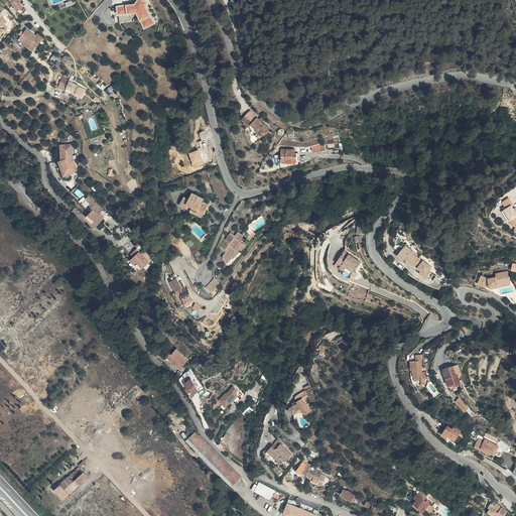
[(8,0),(15,8),(20,5),(18,2),(17,1),(15,0),(8,0)]
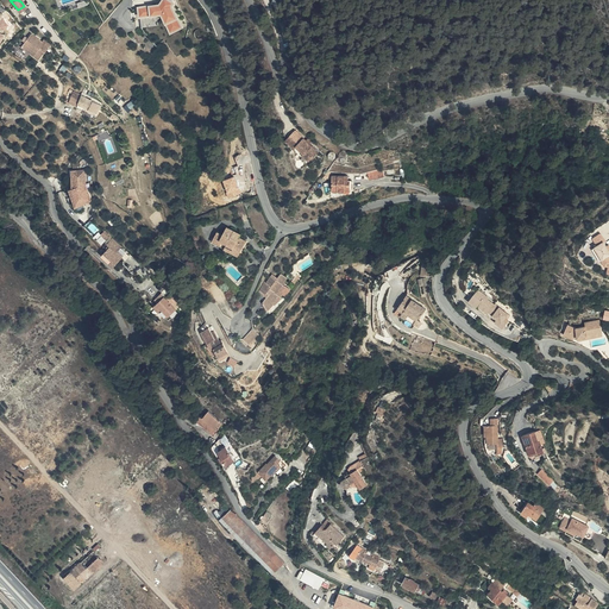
[(138,6),(139,17),(162,14),(170,33),(183,27),(173,4),(170,0),(159,0),(151,4),(138,6)]
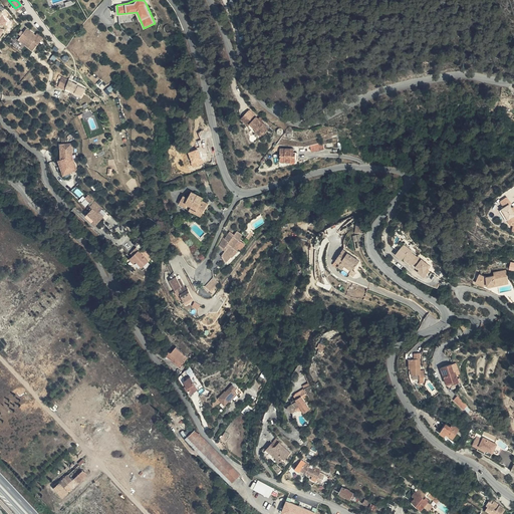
[(171,14),(162,2),(158,5),(167,17),(171,14)]
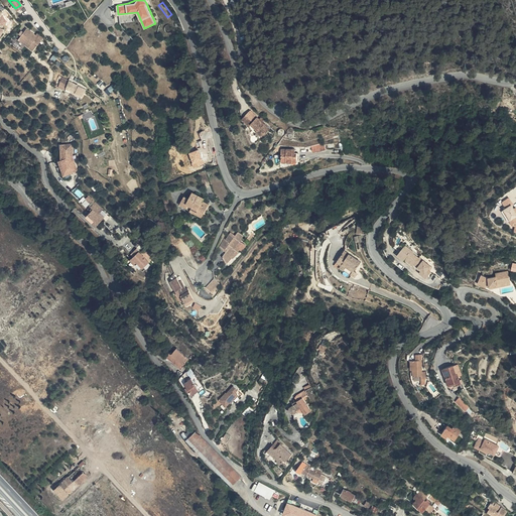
[(26,42),(30,45),(37,36),(31,32),(29,34),(21,27),(18,31),(15,34),(12,38),(22,46),(26,42)]
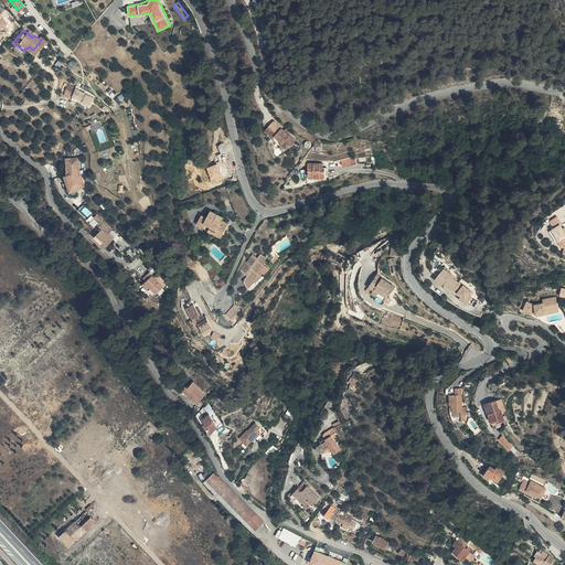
[(83,94),(70,85),(67,88),(67,91),(68,94),(80,102),(83,94)]
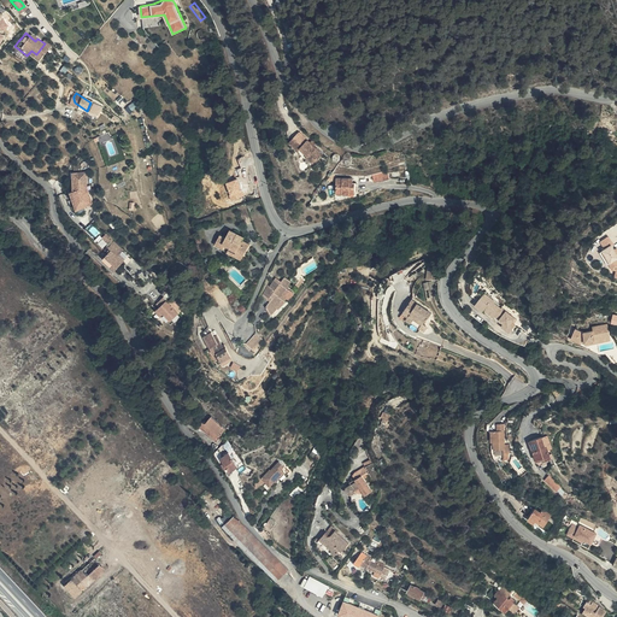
[(71,101),(71,100),(64,94),(62,98),(72,105),(71,101)]
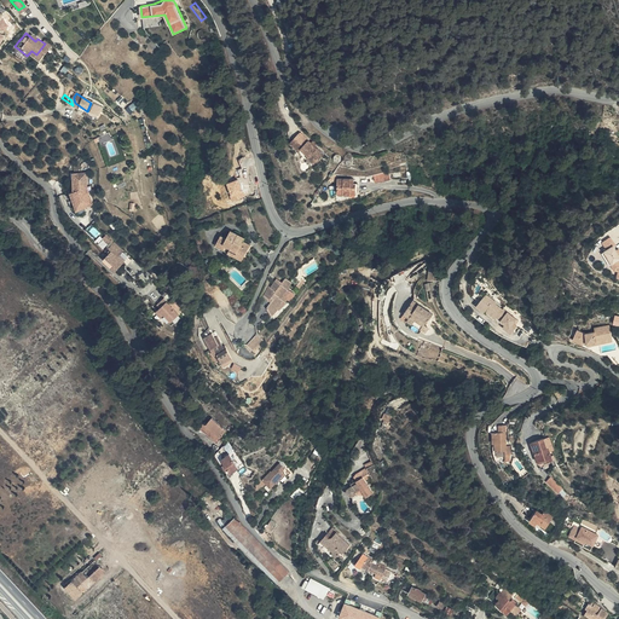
[(87,111),(75,103),(75,108),(87,115),(88,113),(87,111)]
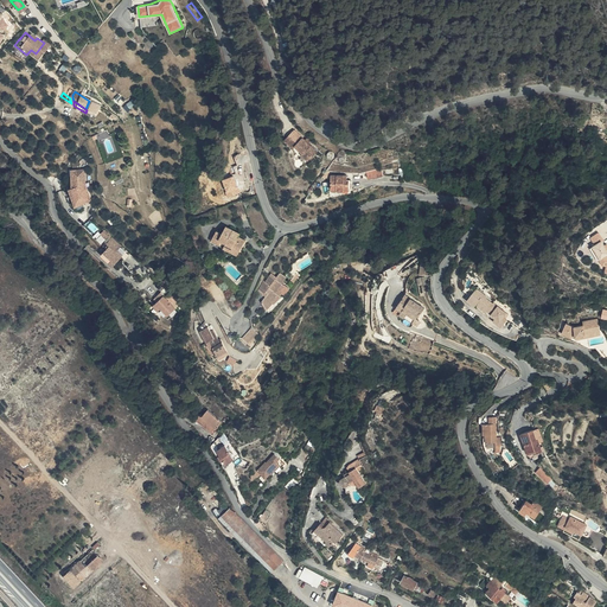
[(291,145),(296,151),(301,147),(305,144),(304,142),(299,139),(289,129),(283,135),(286,138),(287,136),(293,142),(291,145)]
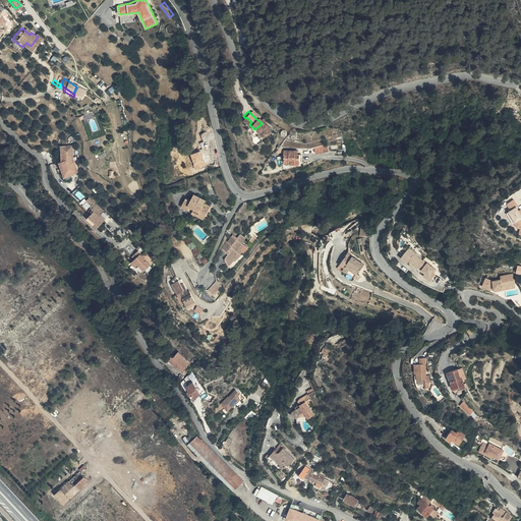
[(247,126),(249,124),(251,122),(246,117),(245,118),(243,116),(240,119),(247,126)]
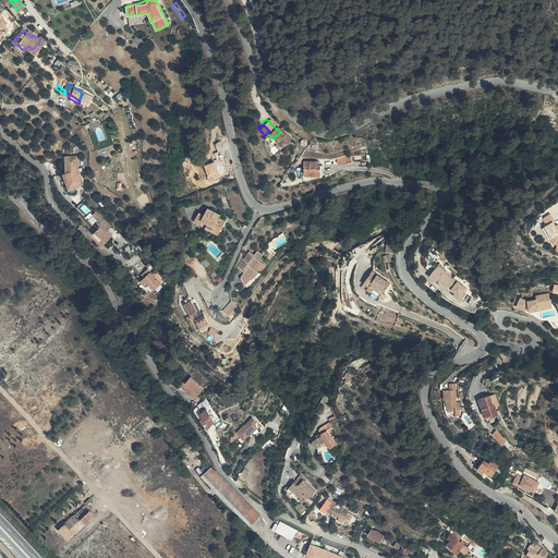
[(277,135),(273,138),(275,141),(274,142),(278,146),(287,137),(280,132),(277,135)]
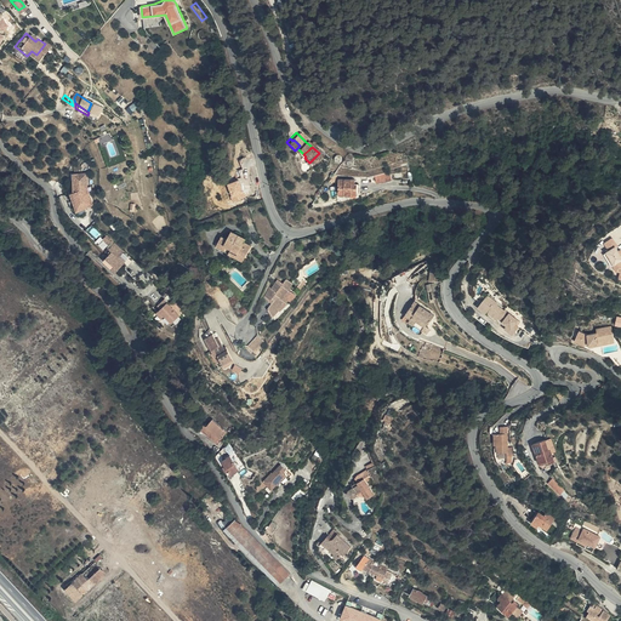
[(72,204),(87,200),(84,189),(85,174),(72,172),(70,191),(68,192),(72,204)]
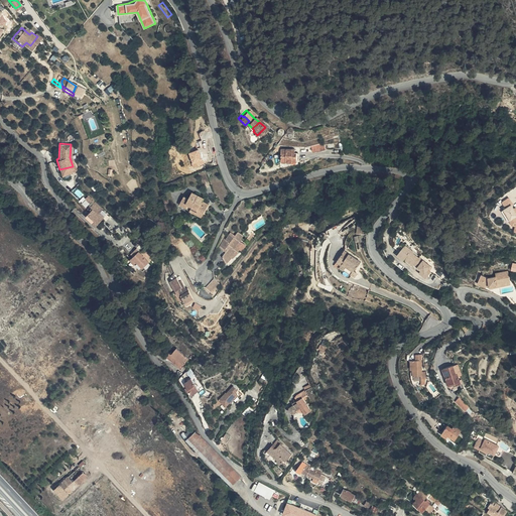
[(320,150),(319,143),(306,145),(308,152),(320,150)]
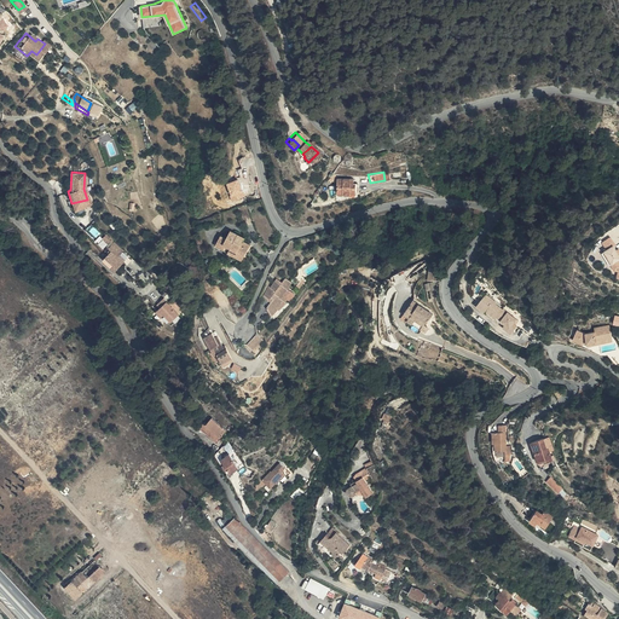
[(330,191),(351,190),(350,179),(346,179),(345,175),(330,177),(330,191)]
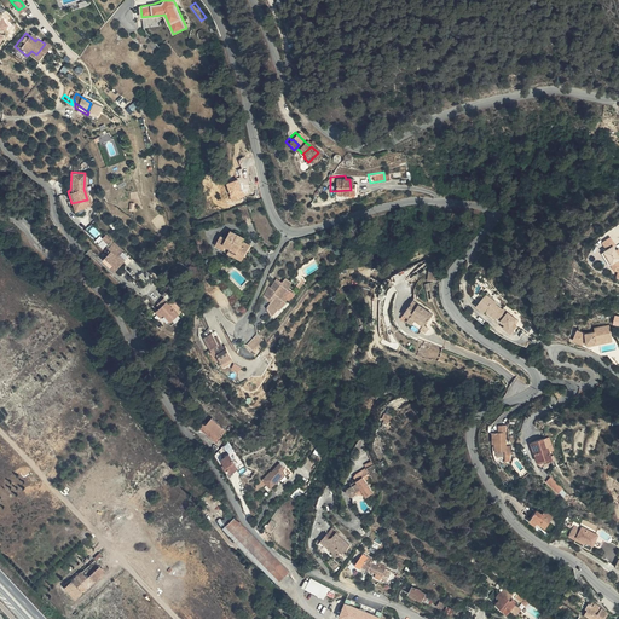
[(221,232),(224,241),(226,243),(225,244),(231,249),(233,247),(241,250),(246,242),(238,238),(239,236),(241,232),(226,225),(221,232)]
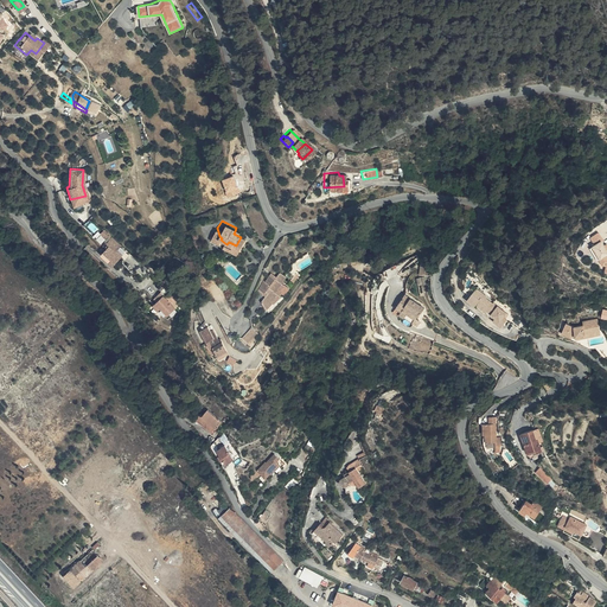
[(219,236),(217,228),(212,224),(208,234),(213,237),(215,234),(219,236)]
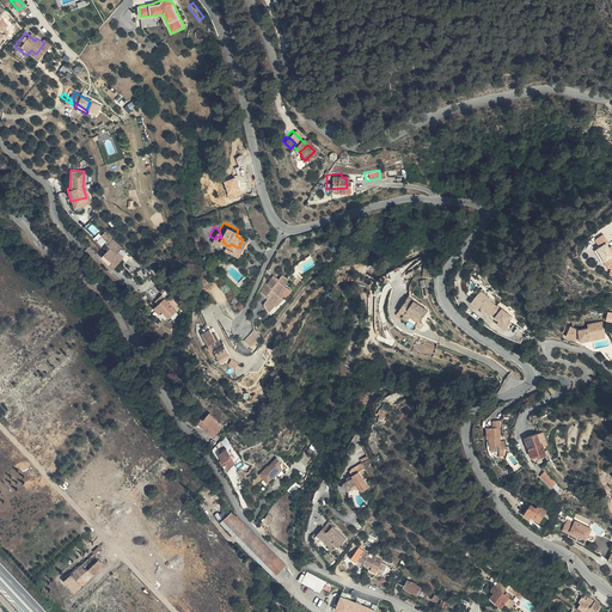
[(115,244),(108,237),(105,239),(104,240),(102,243),(105,245),(103,246),(96,255),(109,267),(117,256),(110,249),(115,244)]
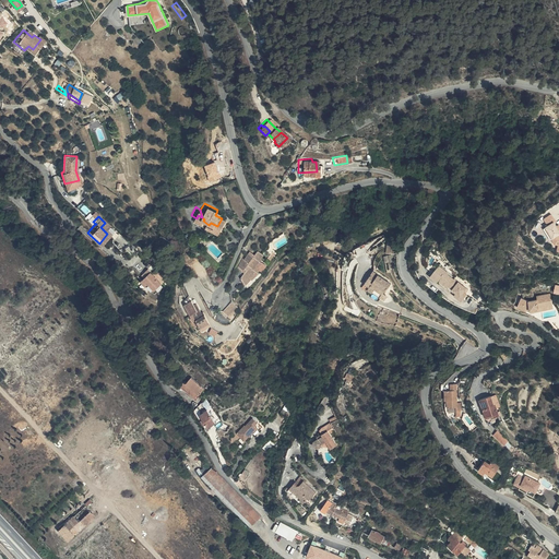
[(552,218),(544,223),(551,234),(549,235),(552,240),(558,241),(558,245),(558,244),(558,233),(557,230),(558,229),(552,218)]
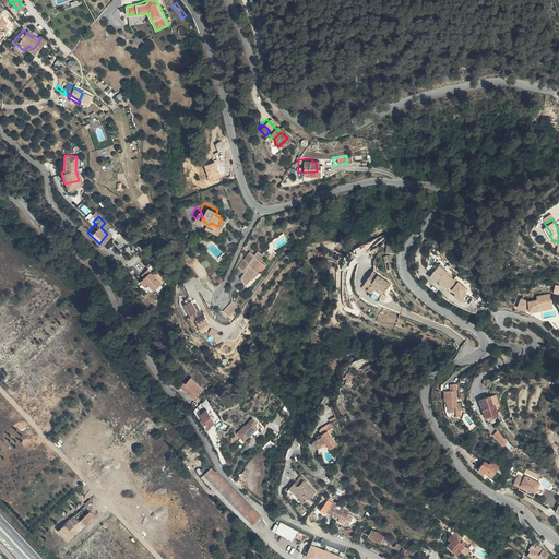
[(203,221),(205,227),(209,229),(210,227),(215,230),(217,226),(211,223),(209,225),(203,221)]
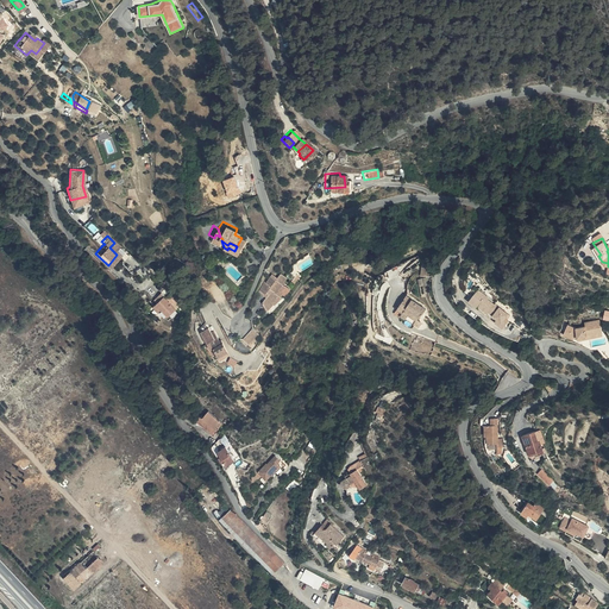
[(601,255),(592,243),(590,245),(597,257),(598,256),(601,255)]
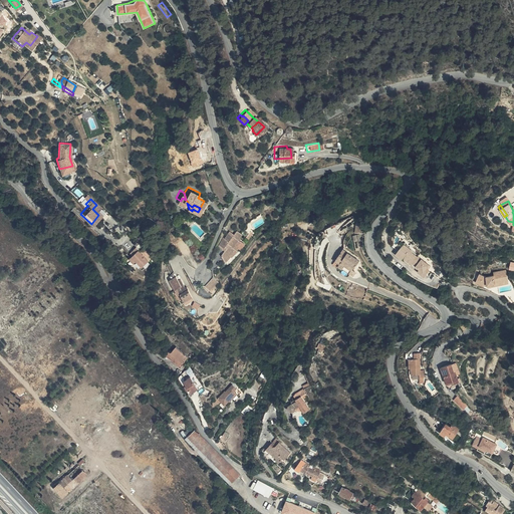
[(222,255),(226,250),(224,249),(229,242),(234,236),(233,235),(233,234),(237,230),(232,227),(228,231),(225,229),(221,234),(219,233),(212,241),(218,246),(215,250),(222,255)]
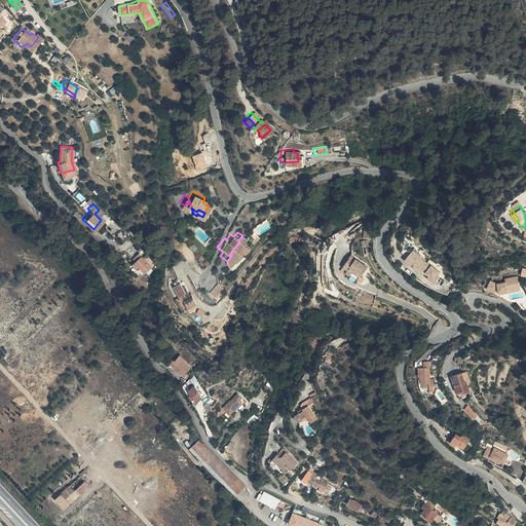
[(234,248),(229,255),(231,256),(232,257),(238,250),(234,248)]
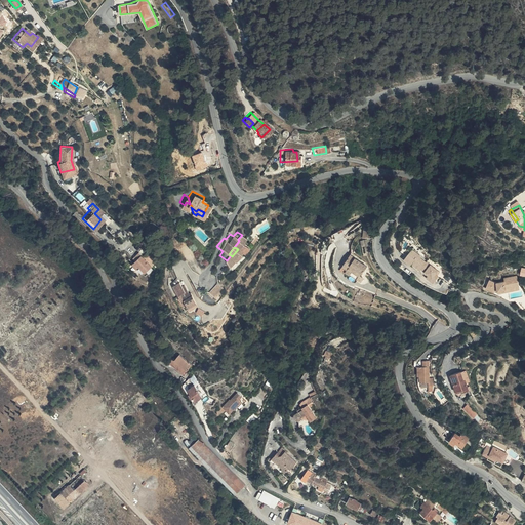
[(412,248),(405,258),(428,275),(427,277),(434,281),(442,270),(412,248)]
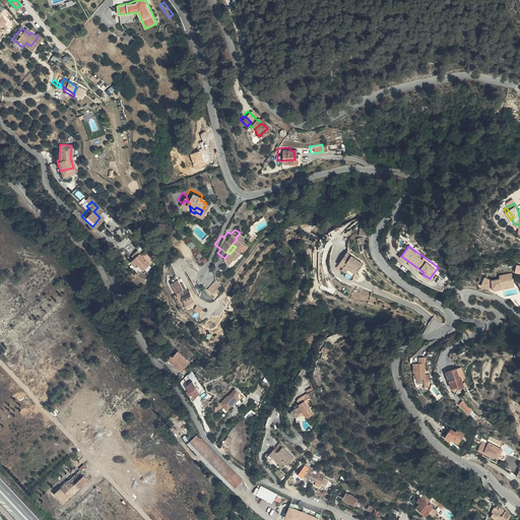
[(139,249),(132,255),(135,257),(141,251),(139,249)]
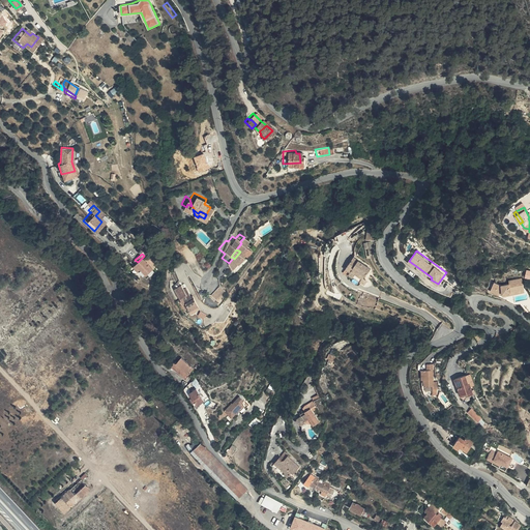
[(148,274),(155,267),(144,257),(137,264),(148,274)]
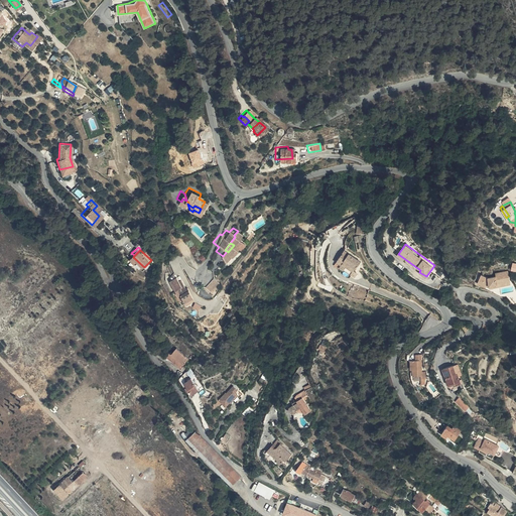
[(335,261),(340,265),(341,263),(345,265),(342,269),(349,274),(353,269),(354,269),(359,262),(343,251),(335,261)]
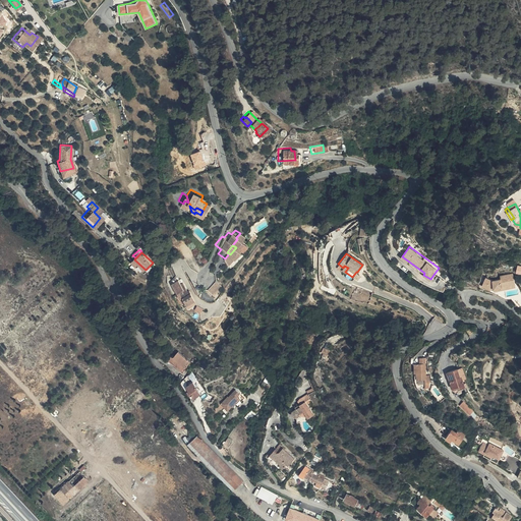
[(481,285),(488,288),(493,287),(493,288),(498,287),(497,285),(514,282),(512,273),(499,275),(499,278),(491,280),(484,277),(481,285)]
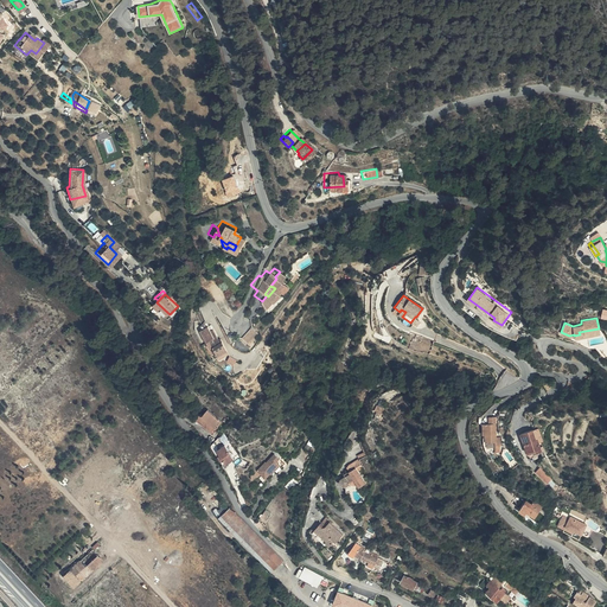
[(206,326),(204,321),(199,324),(198,326),(204,337),(206,336),(209,339),(215,351),(224,346),(222,342),(225,339),(221,332),(217,334),(218,337),(216,338),(215,336),(212,332),(211,333),(209,330),(211,328),(209,325),(206,326)]
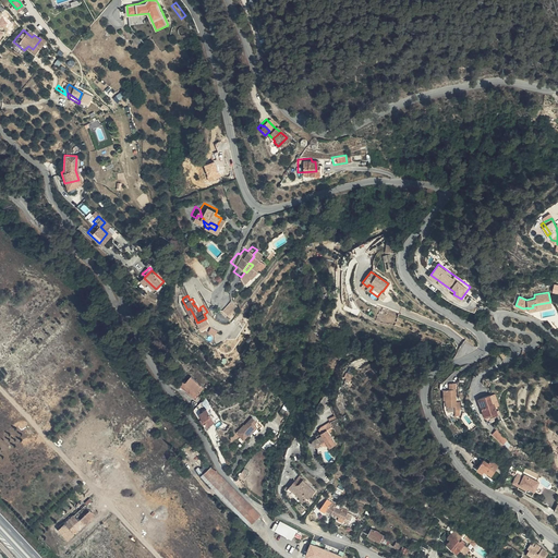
[(219,304),(222,307),(229,302),(230,303),(233,300),(228,295),(219,304)]
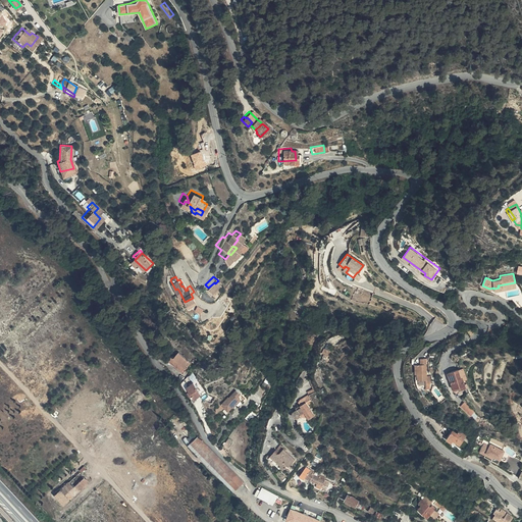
[(426,356),(424,356),(421,366),(419,366),(417,371),(428,373),(428,376),(431,377),(433,370),(429,369),(432,352),(427,351),(426,356)]
